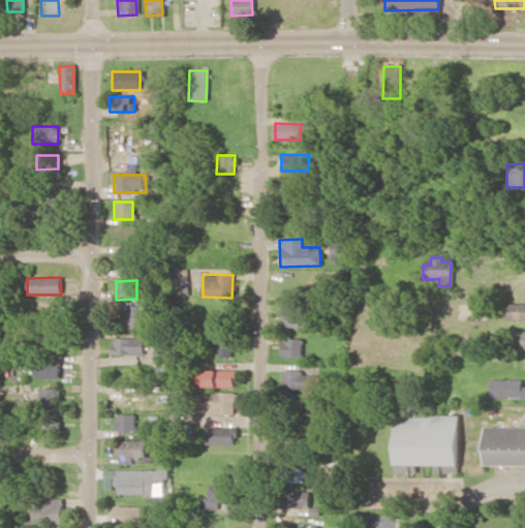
[(503,320),(524,319),(524,303),(502,304),(503,320)]
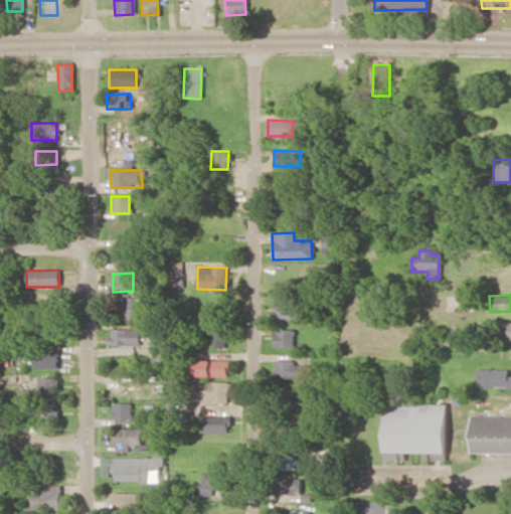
[(135,320),(135,312),(140,312),(141,298),(119,298),(119,320),(135,320)]
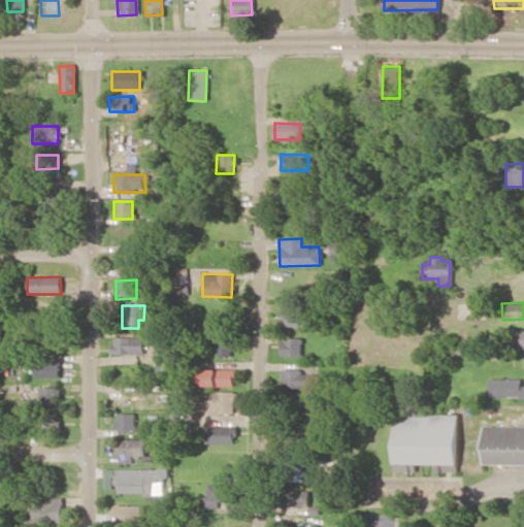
[(308,326),(308,310),(282,310),(282,326),(308,326)]
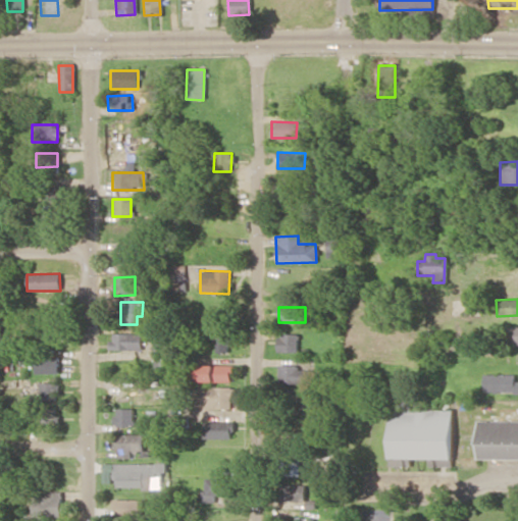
[(517,344),(517,326),(509,327),(509,345),(517,344)]
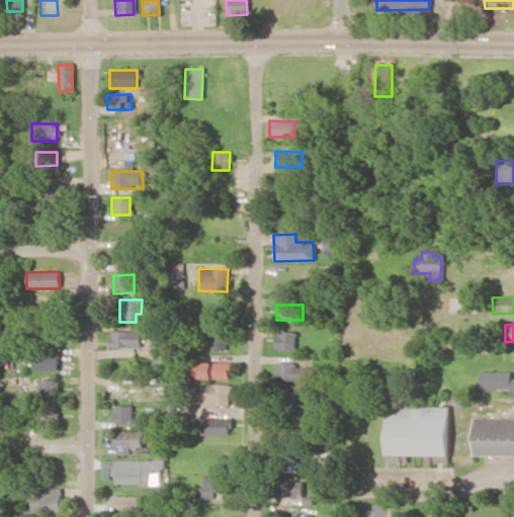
[(226,349),(225,325),(205,326),(206,338),(213,338),(213,350),(226,349)]
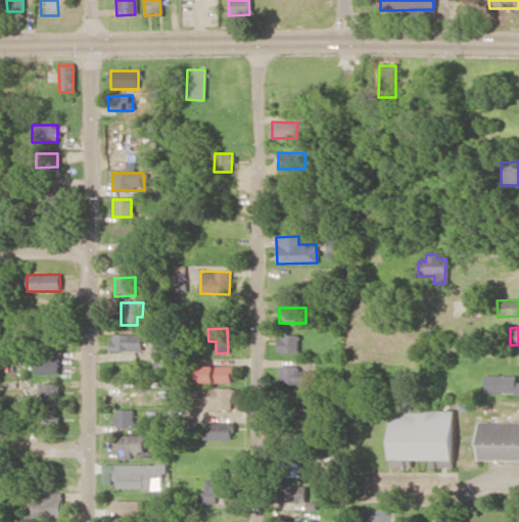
[(140,350),(140,334),(110,334),(110,351),(140,350)]
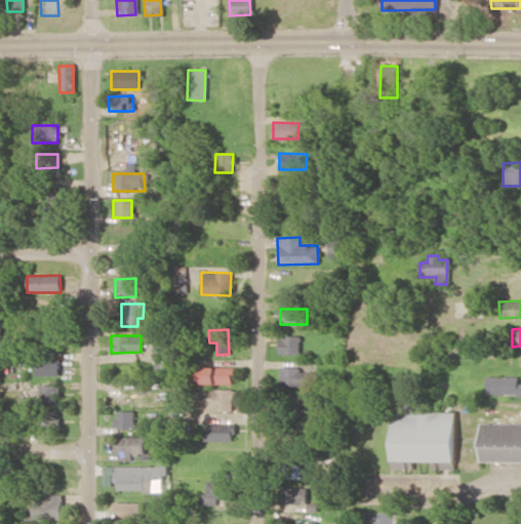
[(278,354),(299,355),(299,337),(279,336),(278,354)]
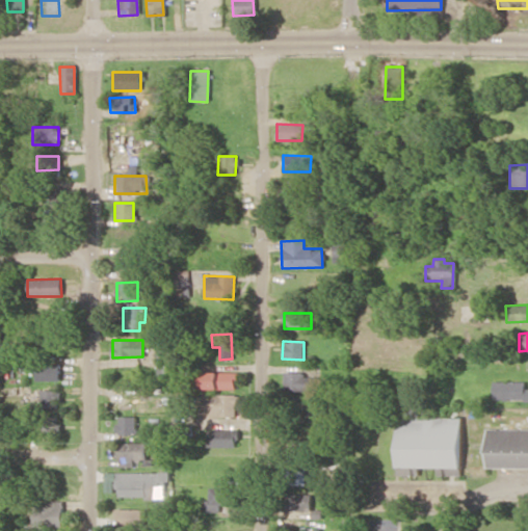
[(35,380),(58,381),(59,363),(35,363),(35,380)]
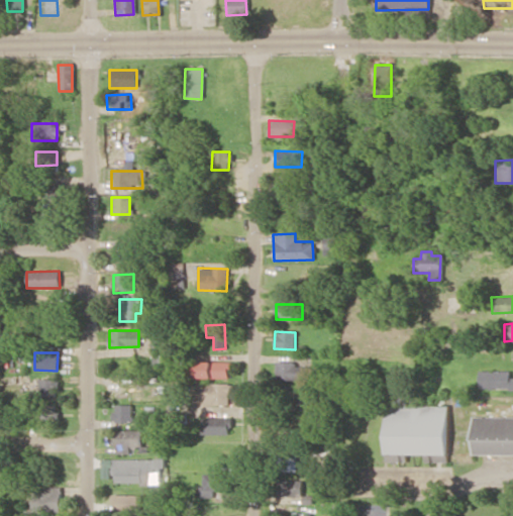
[(227,379),(228,363),(193,362),(193,379),(227,379)]
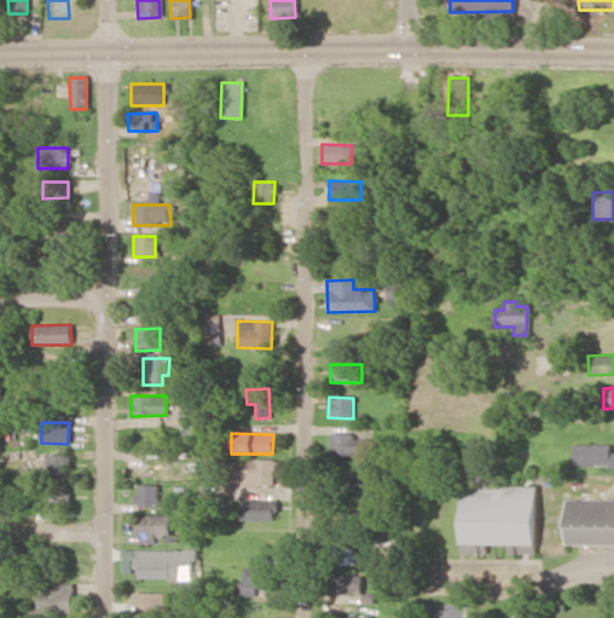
[(332,455),(365,455),(365,439),(353,439),(353,434),(332,434),(332,455)]
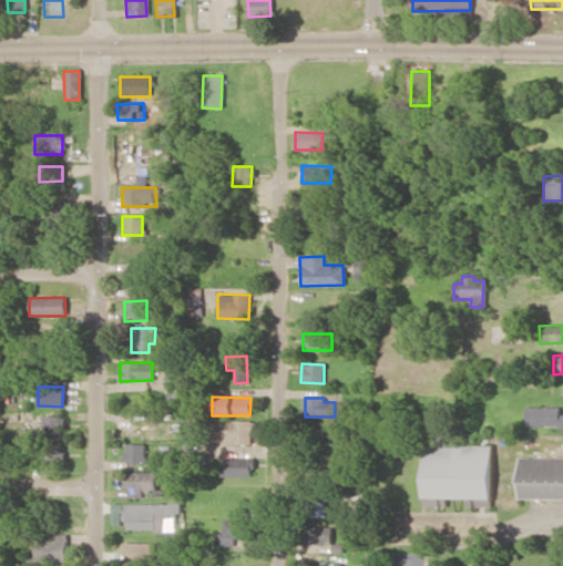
[(558,407),(524,407),(523,426),(562,426),(562,414),(558,414),(558,407)]
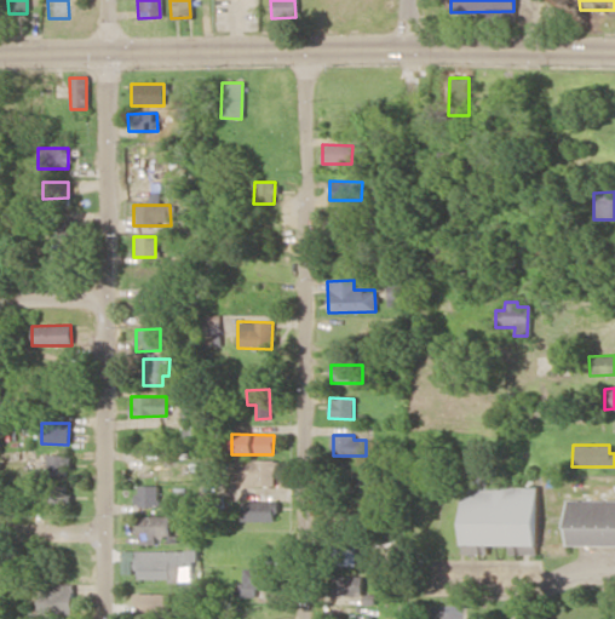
[(45,454),(44,475),(70,476),(72,456),(45,454)]
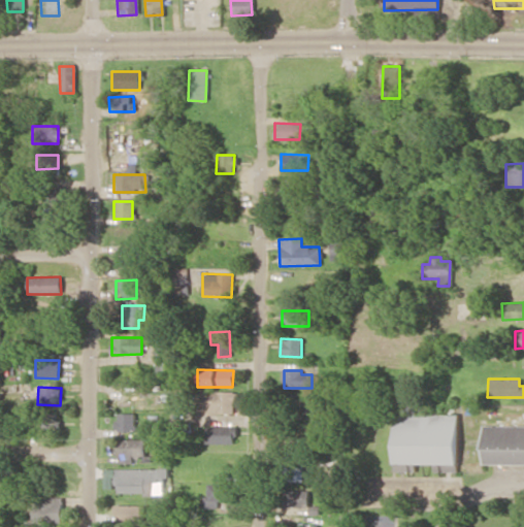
[(195,391),(194,413),(234,414),(234,392),(195,391)]
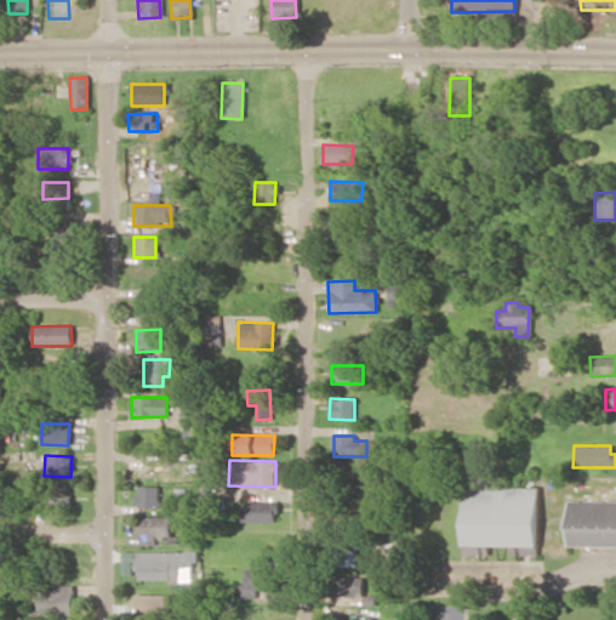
[(68,510),(68,487),(30,487),(29,508),(68,510)]
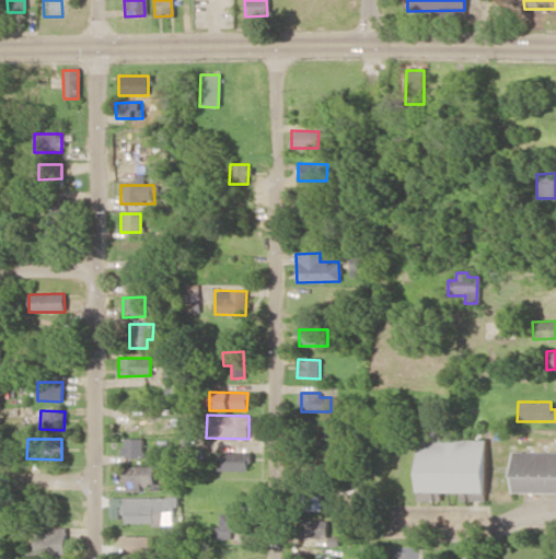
[(141,439),(124,439),(125,447),(122,447),(122,458),(142,457),(141,439)]
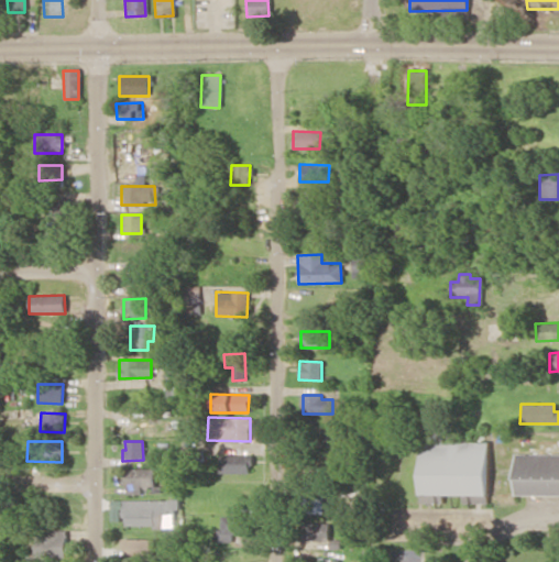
[(488,442),(420,442),(419,494),(486,496),(488,442)]
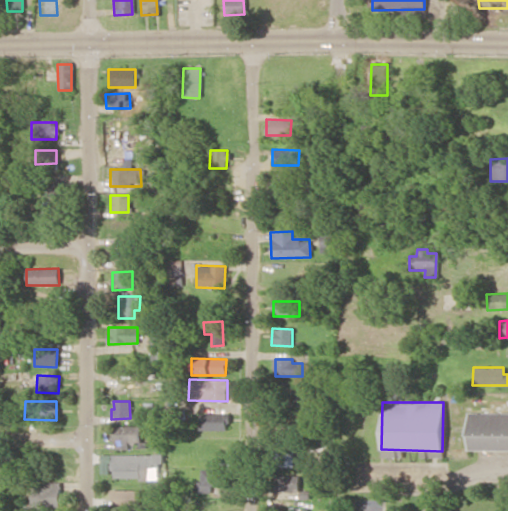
[(466,450),(507,450),(507,413),(466,413),(466,450)]
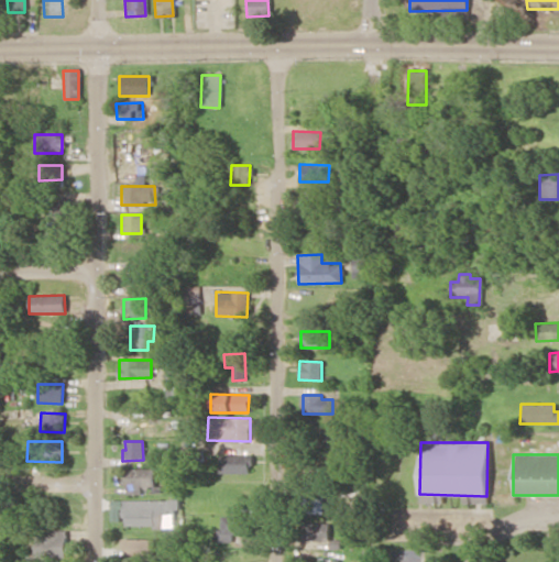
[(218,473),(249,473),(249,455),(218,456),(218,473)]
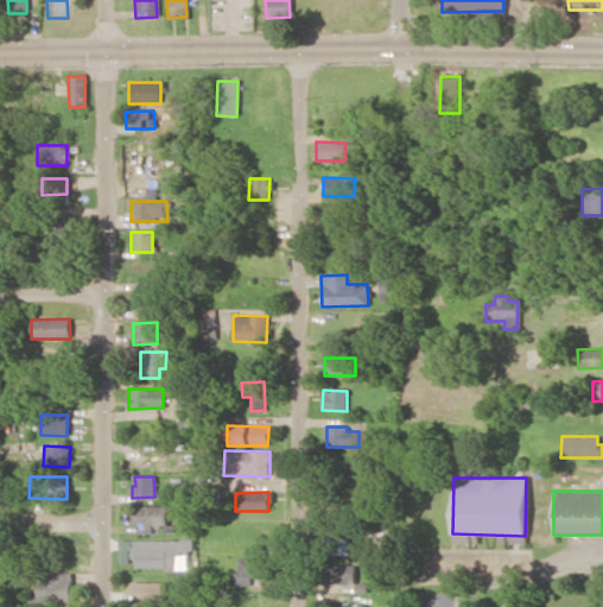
[(150,533),(150,526),(166,525),(165,506),(133,507),(134,535),(150,533)]
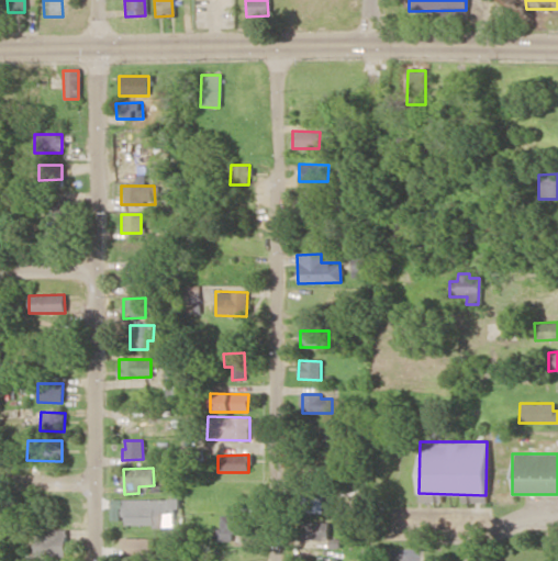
[(122,500),(122,526),(162,526),(162,515),(177,515),(176,500),(122,500)]
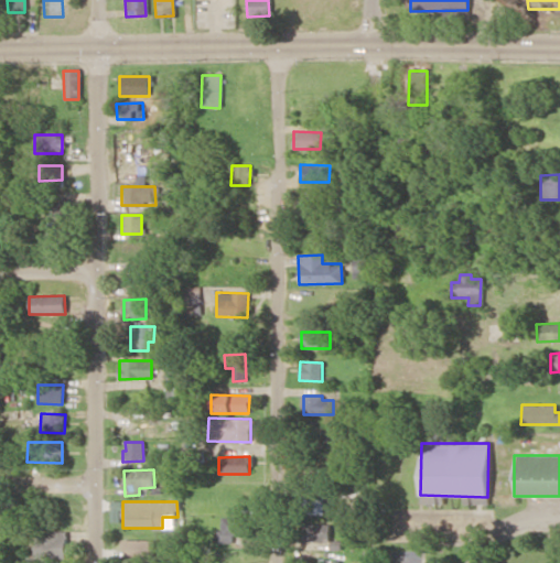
[(229,543),(229,536),(245,536),(245,517),(217,517),(217,543),(229,543)]
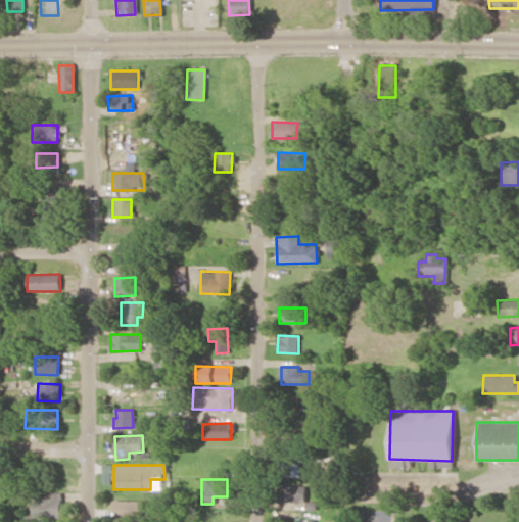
[(303,486),(286,486),(286,503),(304,503),(303,486)]
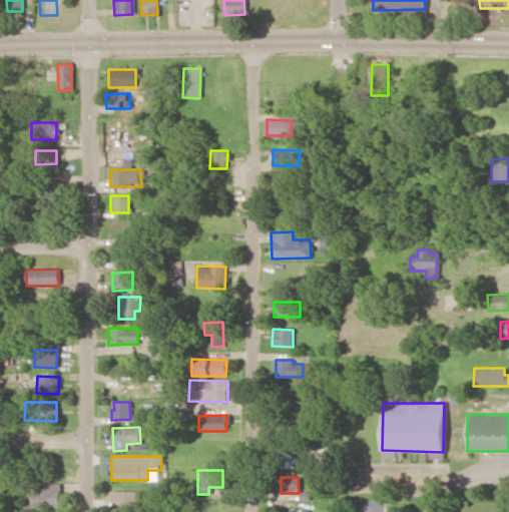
[(59,508),(59,483),(31,484),(31,508),(59,508)]
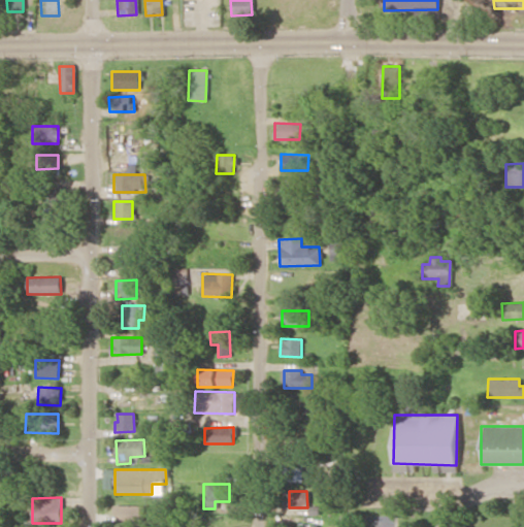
[(113,523),(143,522),(142,505),(112,505),(113,523)]
